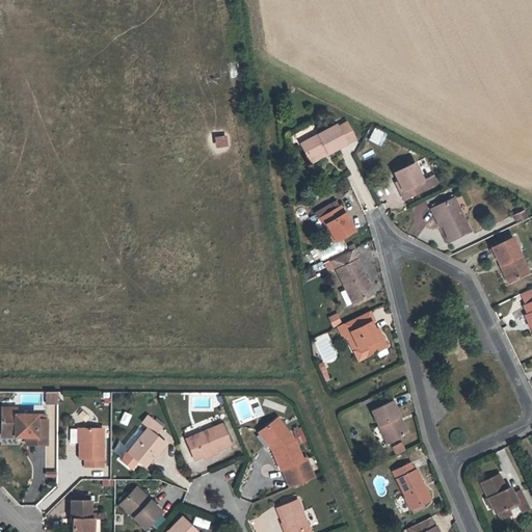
[(337,128),(345,142),(354,138),(346,123),(337,128)]
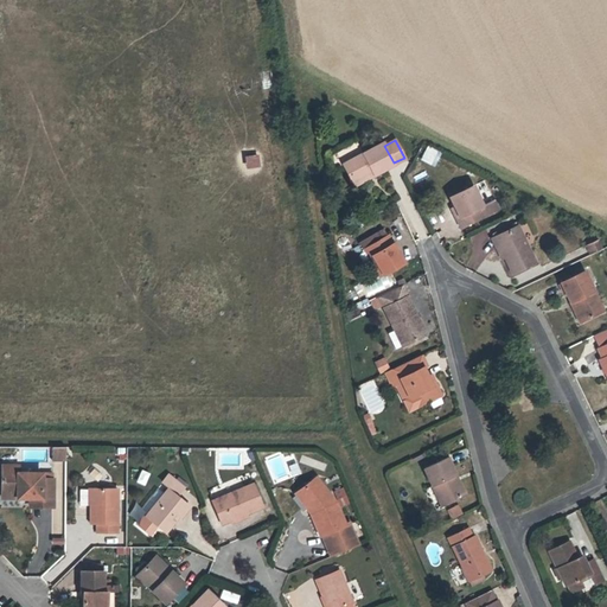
[(342,164),(351,181),(371,171),(374,174),(394,163),(384,146),(382,142),(342,164)]
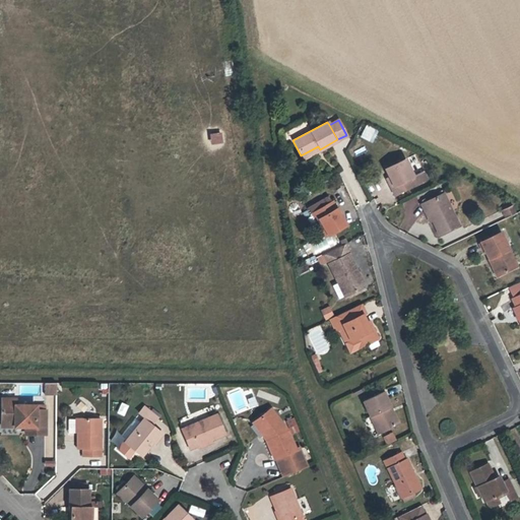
[(360,138),(373,143),(378,129),(365,124),(360,138)]
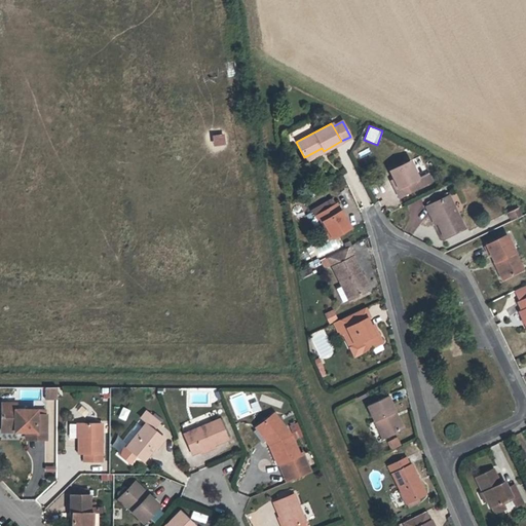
[(212,145),(224,145),(224,134),(212,135),(212,145)]
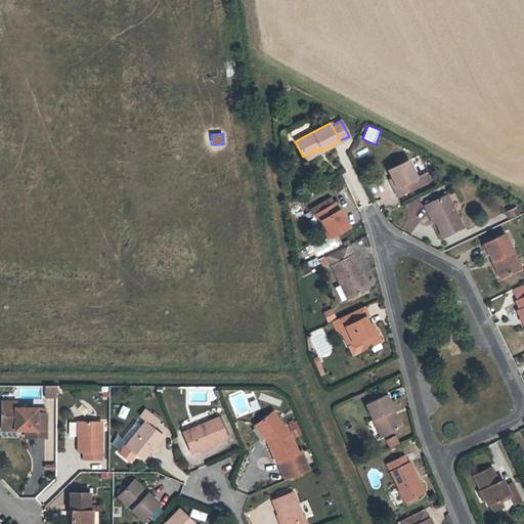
[(320,147),(303,157),(305,160),(322,150),(320,147)]
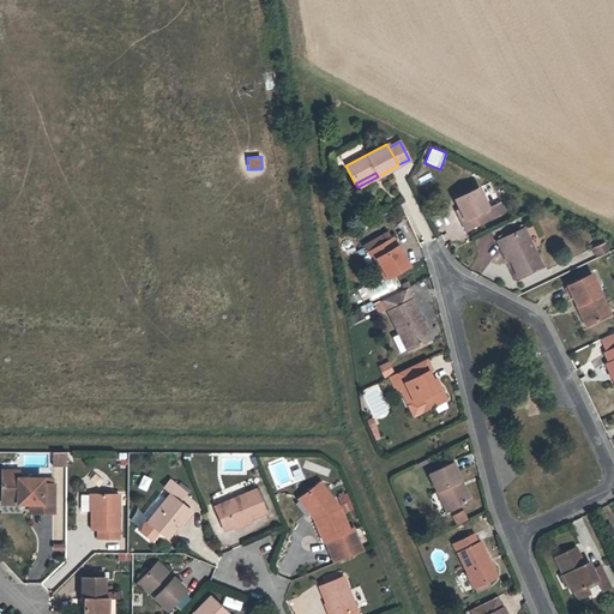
[(455,199),(459,209),(464,220),(461,221),(465,230),(489,218),(503,211),(499,203),(498,203),(488,208),(482,197),(477,187),(455,199)]
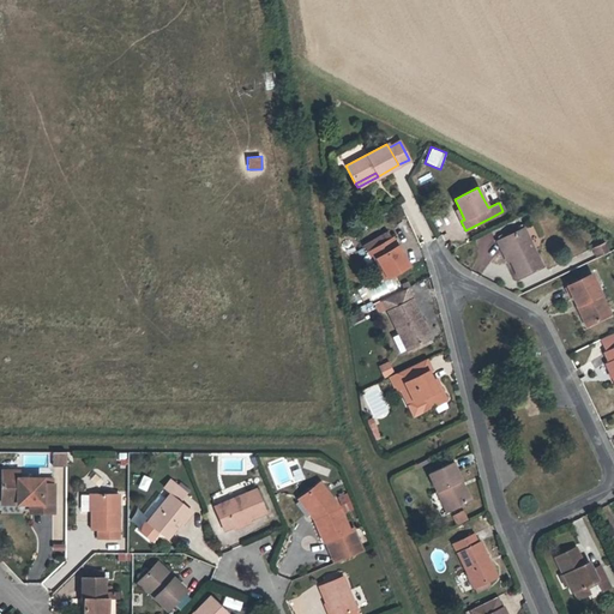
[(488,208),(498,203),(493,191),(482,197),(488,208)]
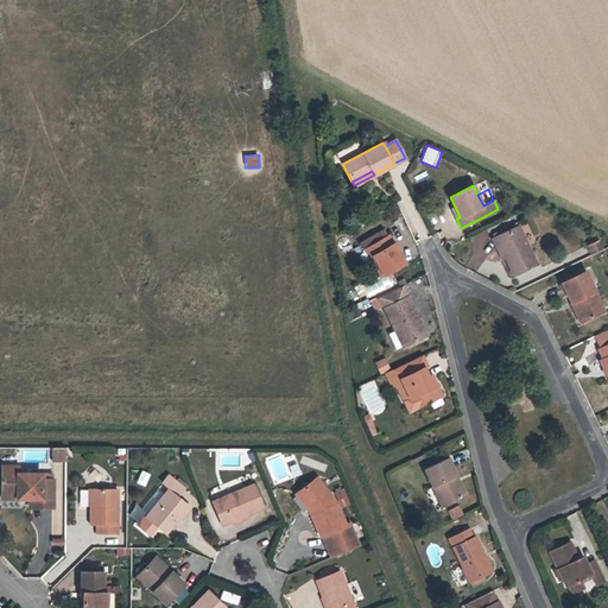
[(492,239),(495,247),(499,245),(505,258),(513,274),(536,263),(518,226),(492,239)]
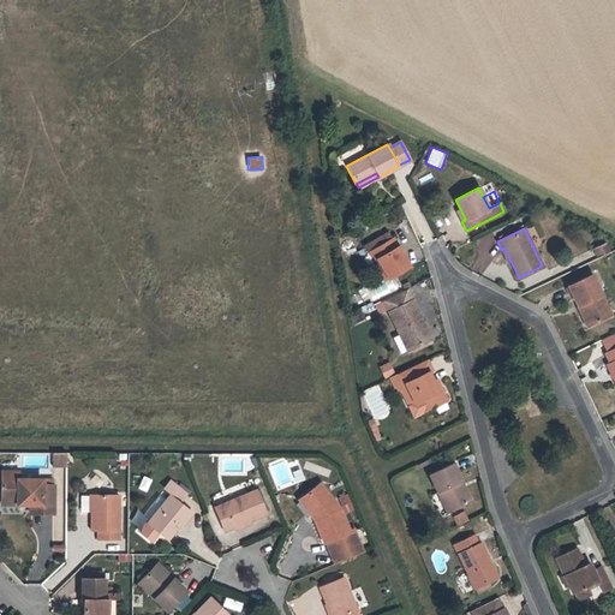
[(368,254),(372,262),(376,260),(387,278),(408,266),(393,239),(368,254)]
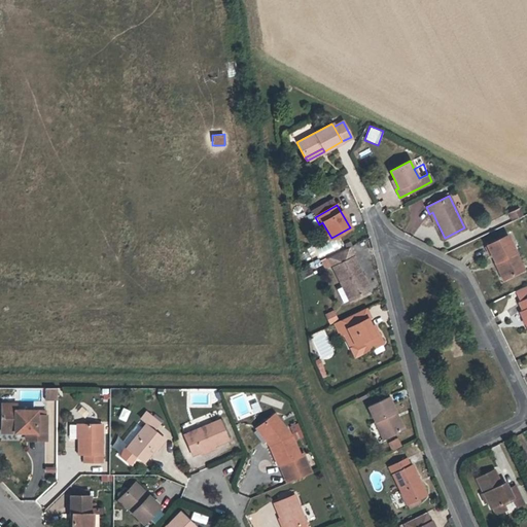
[(508,212),(513,220),(522,216),(519,208),(508,212)]
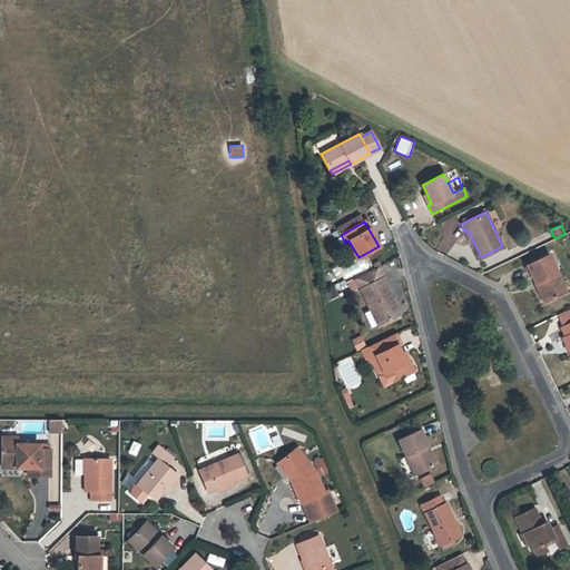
[(468,229),(464,232),(470,243),(473,242),(468,229)]
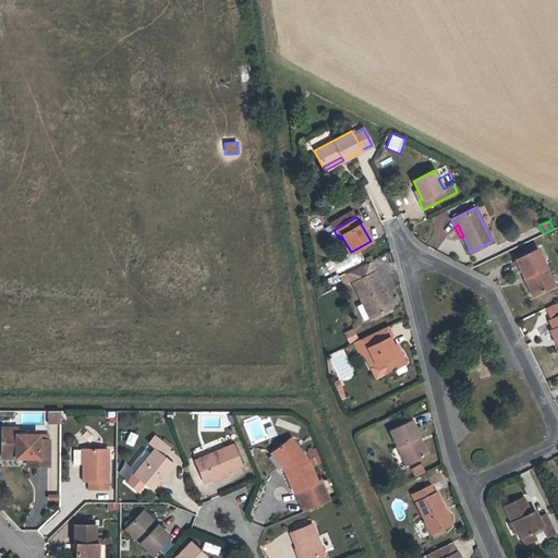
[(341,235),(338,238),(348,254),(351,252),(341,235)]
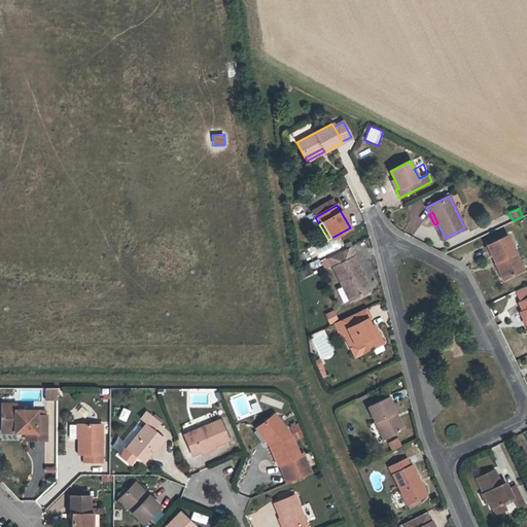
[(498,260),(506,277),(523,270),(506,236),(487,245),(495,261),(498,260)]
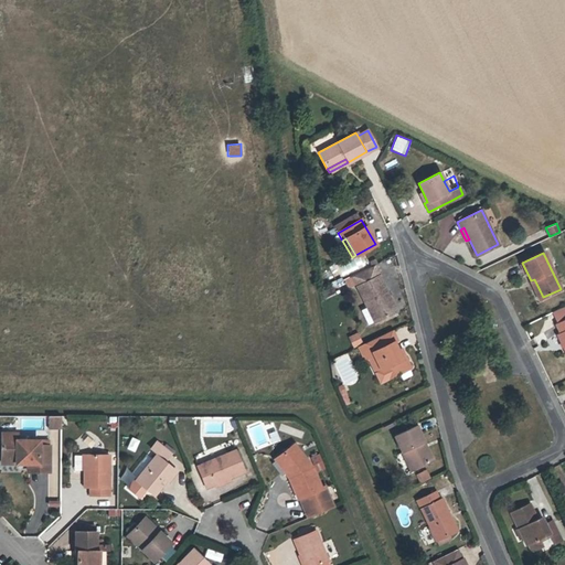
[(351,276),(356,286),(379,275),(373,265),(351,276)]
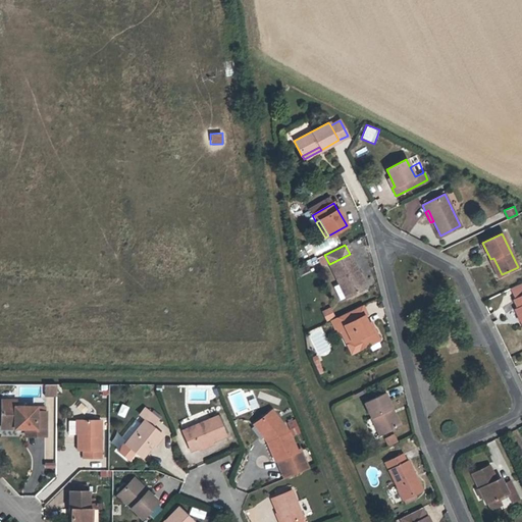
[(329,264),(338,282),(341,280),(349,296),(366,288),(350,254),(329,264)]
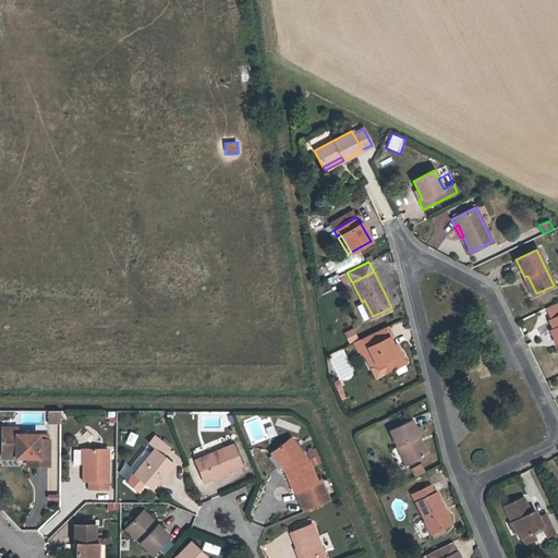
[(533,295),(536,293),(528,276),(524,277),(533,295)]
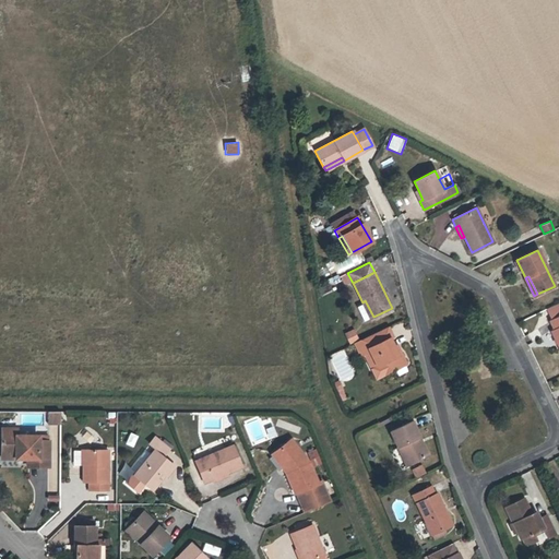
[(365,300),(363,302),(370,319),(373,317),(365,300)]
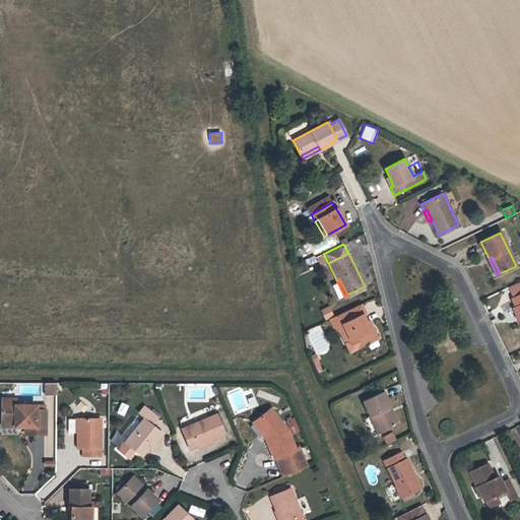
[(519,288),(519,289),(519,294),(514,297),(511,298),(515,306),(512,307),(519,322),(519,288)]
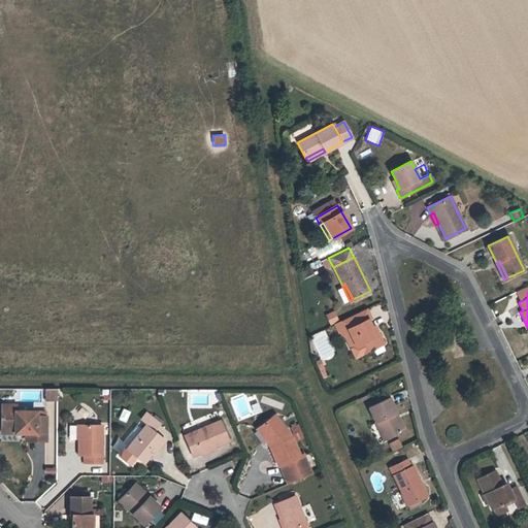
[(340,337),(342,336),(350,333),(356,345),(359,344),(363,354),(384,343),(378,334),(375,335),(372,328),(368,320),(370,318),(366,308),(334,324),(340,337)]
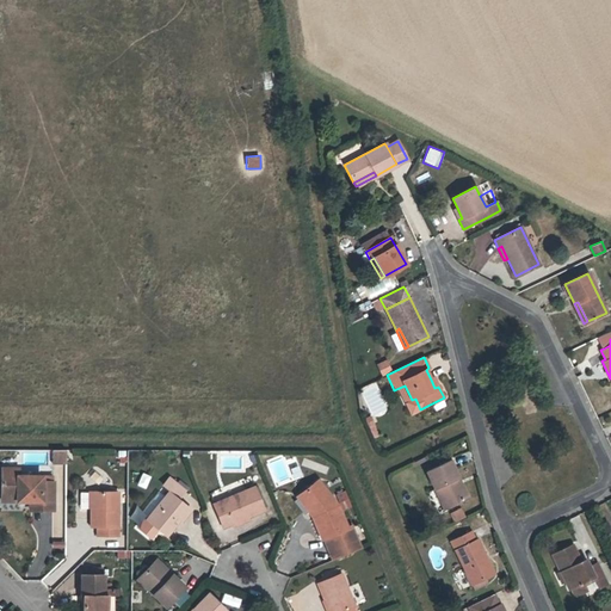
[(376,363),(380,375),(390,372),(387,359),(376,363)]
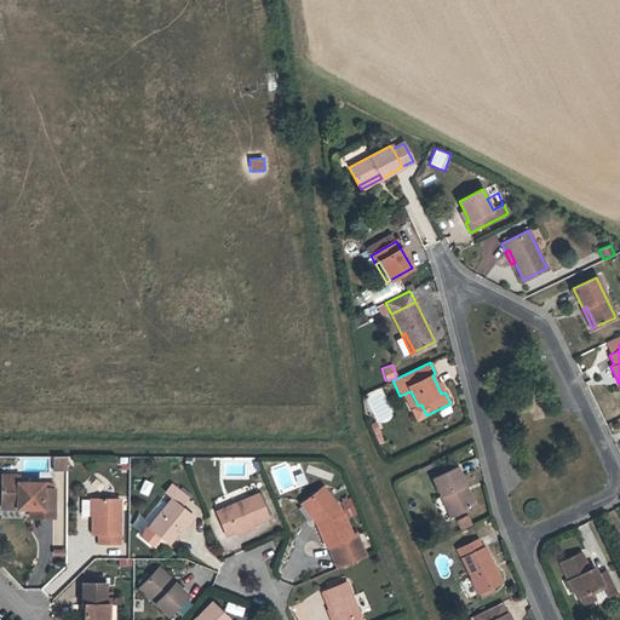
[(409,409),(418,406),(411,391),(402,395),(409,409)]
